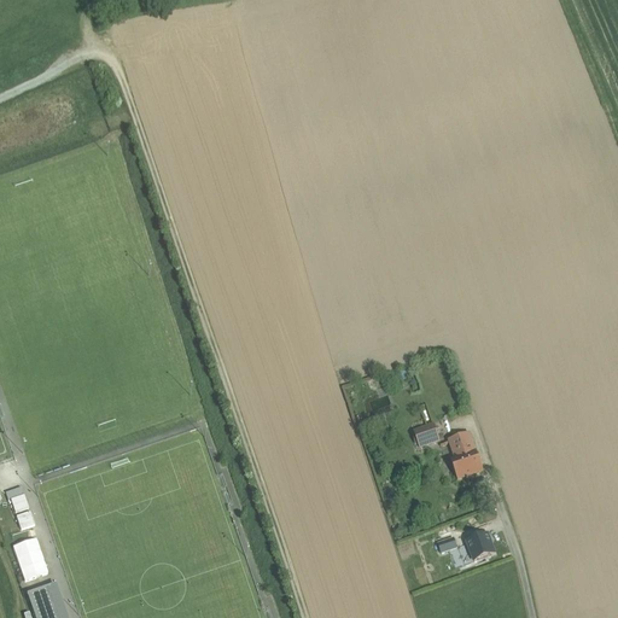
[(435,426),(414,433),(420,449),(439,442),(435,426)]
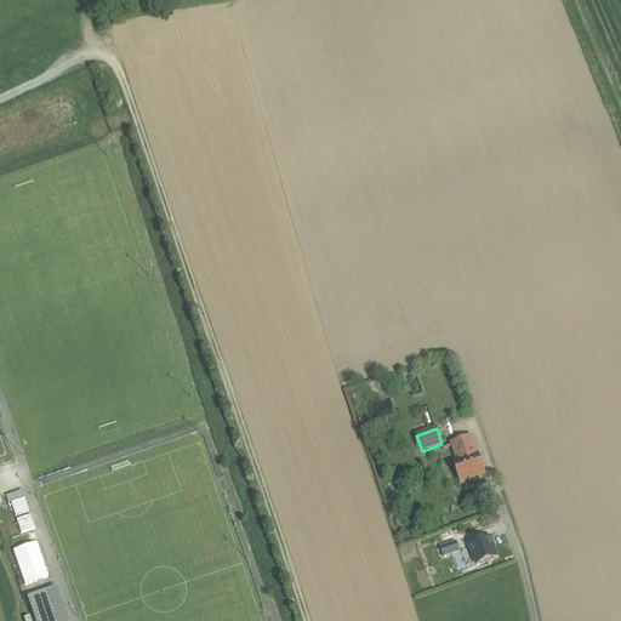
[(472,437),(451,444),(457,462),(478,455),(472,437)]
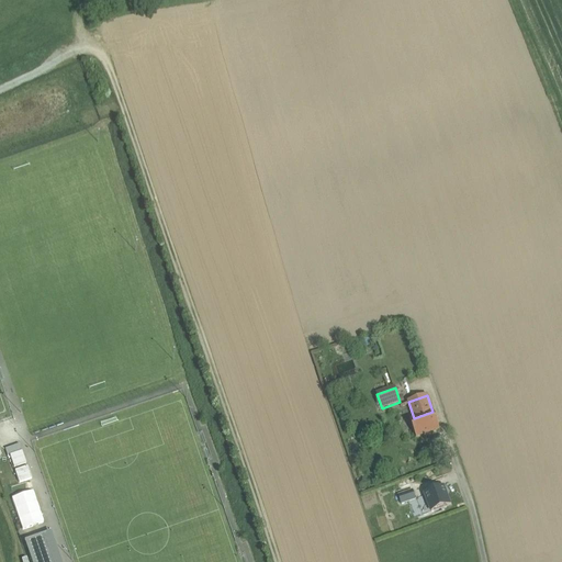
[(414,418),(409,419),(417,438),(440,430),(434,412),(433,412),(414,418)]
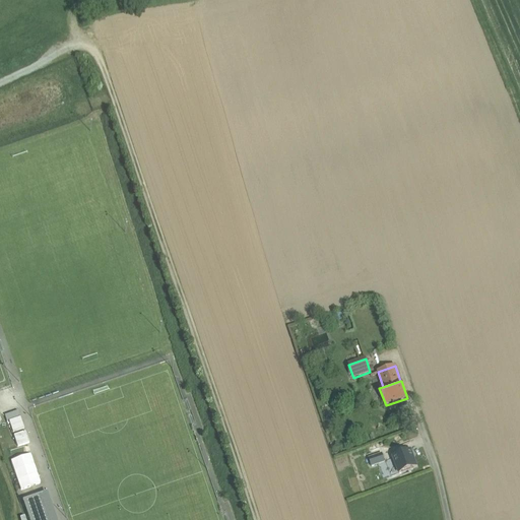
[(11,432),(24,428),(18,409),(5,414),(11,432)]
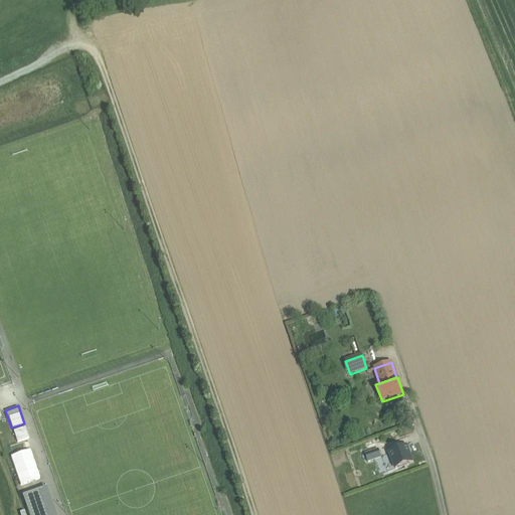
[(13,430),(16,442),(28,439),(25,426),(13,430)]
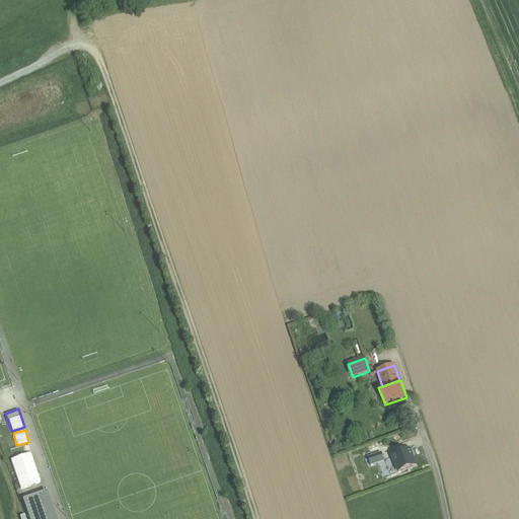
[(410,450),(392,456),(398,472),(416,466),(410,450)]
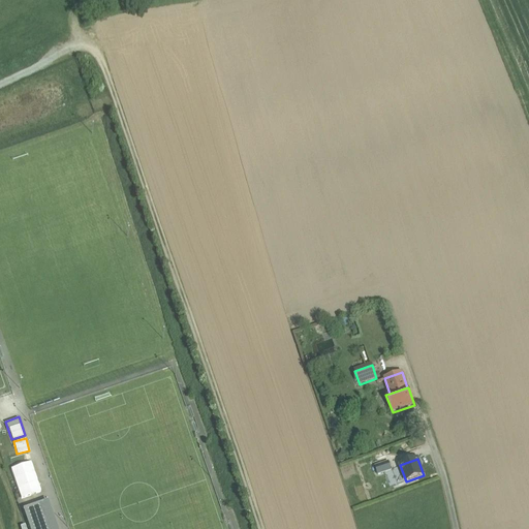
[(19,498),(40,492),(32,461),(11,467),(19,498)]
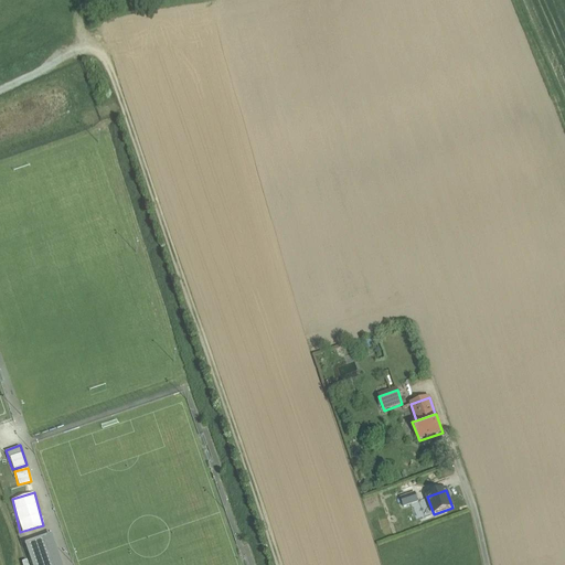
[(416,494),(401,499),(403,507),(418,502),(416,494)]
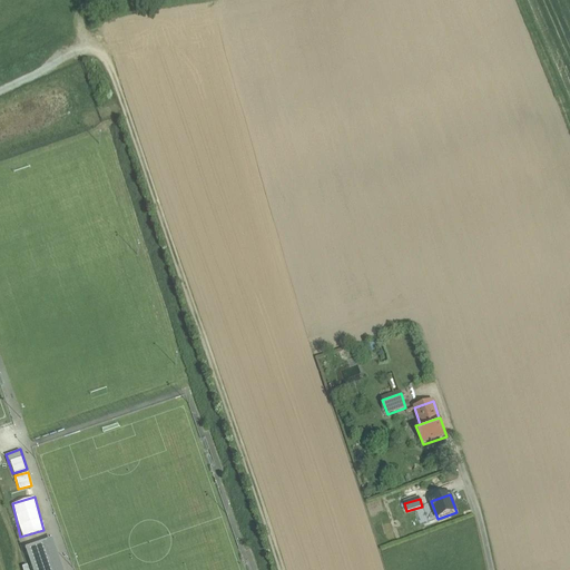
[(53,569),(45,542),(25,549),(31,569),(53,569)]
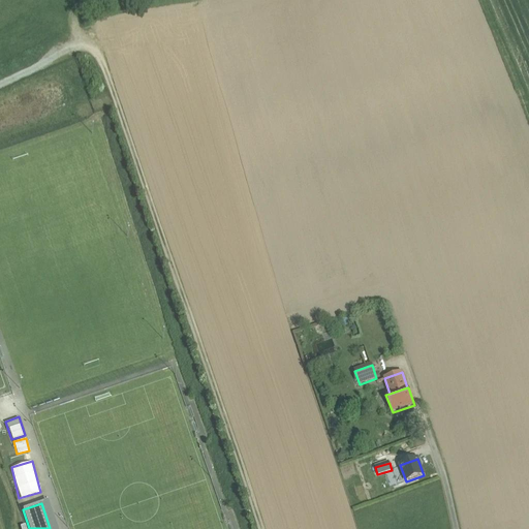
All buildings are outlined.
